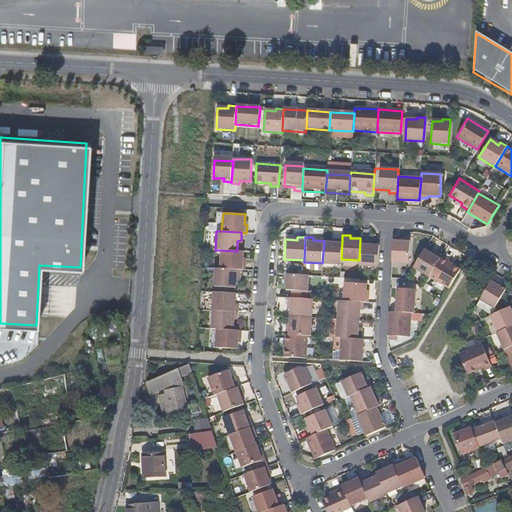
[(334,242),(324,242),(322,263),(340,264),(341,259),(342,240),(334,239),(334,242)]
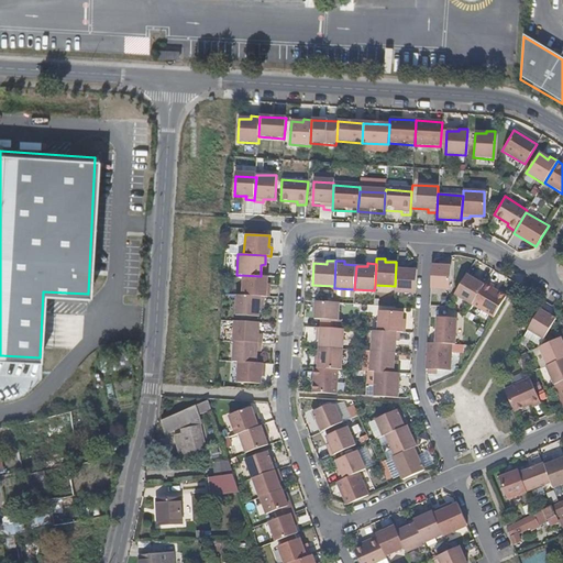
[(395,290),(415,291),(416,268),(405,267),(405,265),(396,264),(395,286),(395,290)]
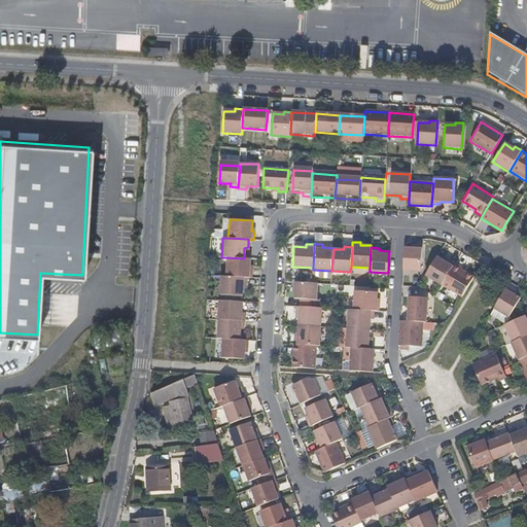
[(444,281),(457,259),(451,255),(449,259),(438,253),(427,272),(444,282),(444,281)]
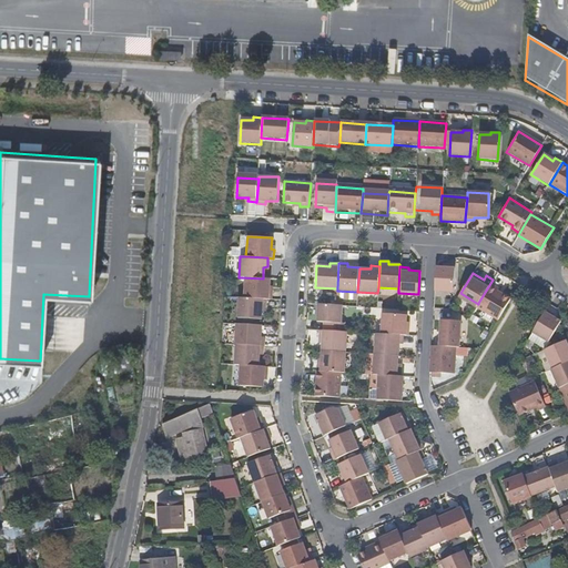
[(445,280),(435,279),(433,303),(452,304),(453,275),(444,275),(445,280)]
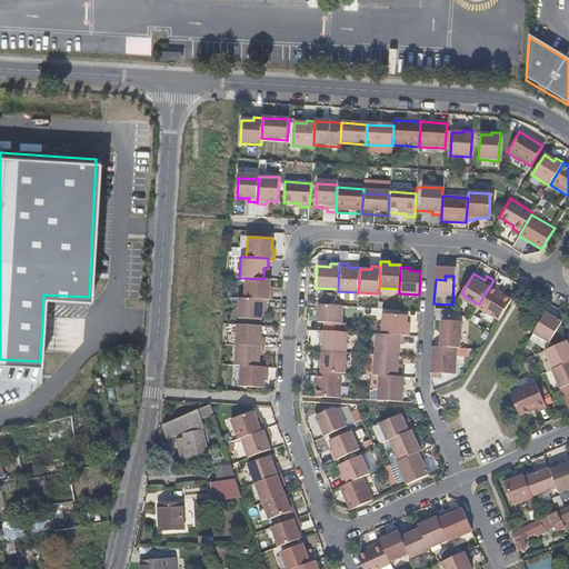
[(266,290),(267,279),(263,279),(242,278),(241,298),(262,299),(268,299),(269,290),(266,290)]
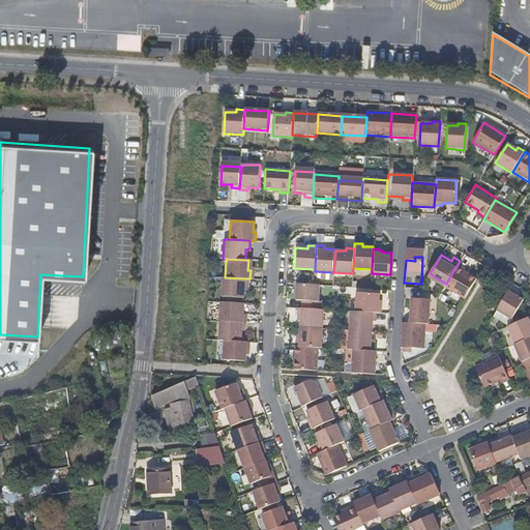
[(467,265),(460,261),(446,283),(466,295),(478,274),(466,267),(467,265)]
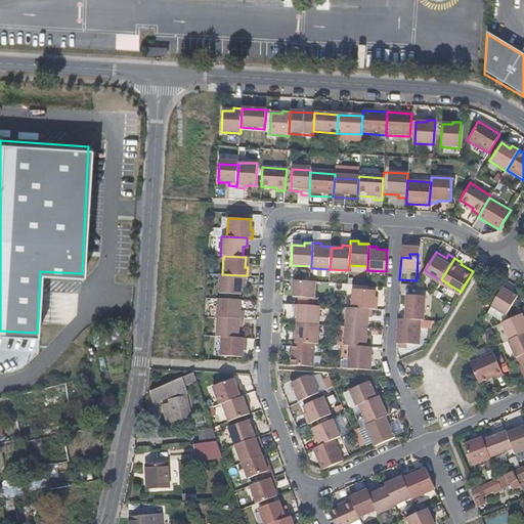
[(222,274),(218,274),(217,293),(238,294),(238,284),(242,284),(242,275),(222,274)]
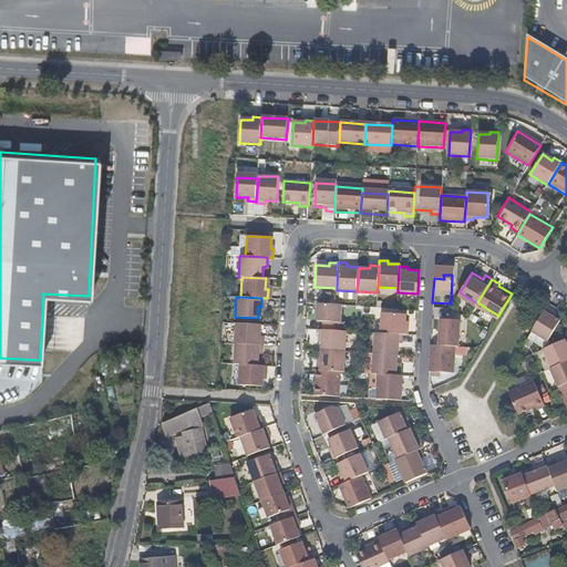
[(336,305),(318,303),(317,321),(323,321),(341,322),(342,306),(336,305)]
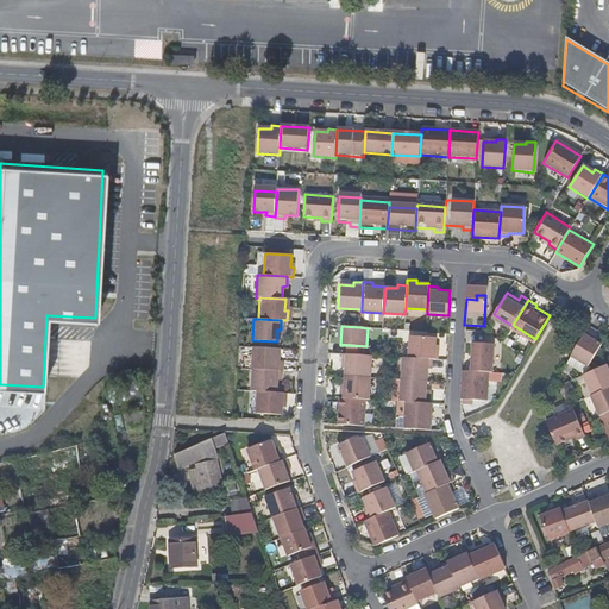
[(592,339),(584,333),(570,357),(588,368),(601,346),(591,340),(592,339)]
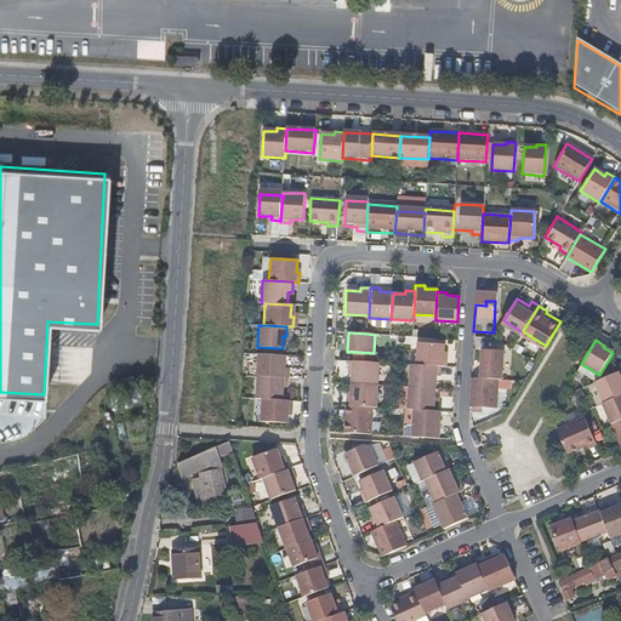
[(439,366),(445,366),(445,357),(443,357),(443,343),(416,342),(415,365),(439,366)]
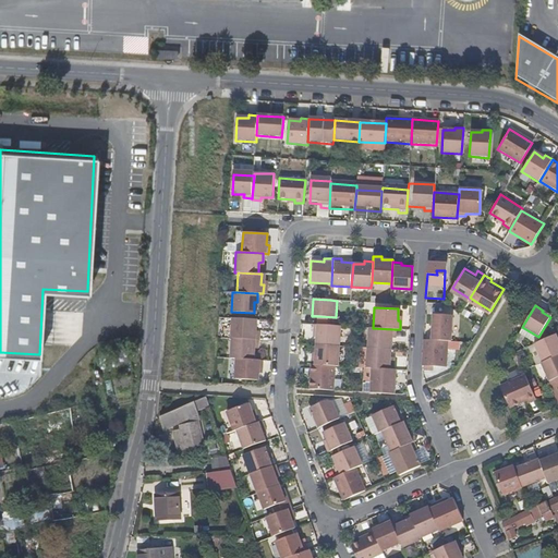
[(437,340),(449,341),(450,341),(452,316),(434,314),(433,332),(438,332),(437,340)]
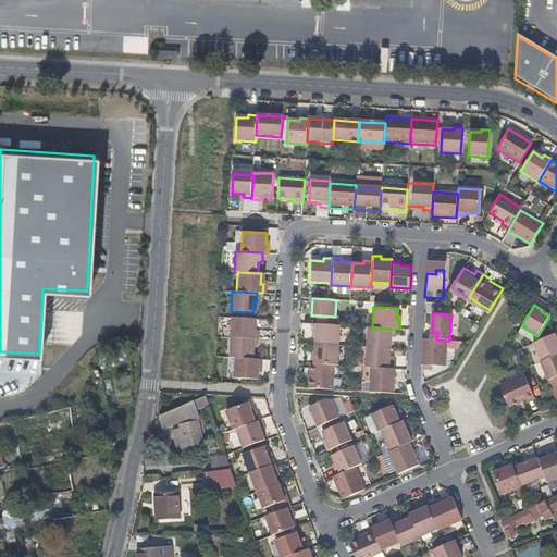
[(335,317),(318,316),(318,324),(337,325),(338,317),(335,317)]
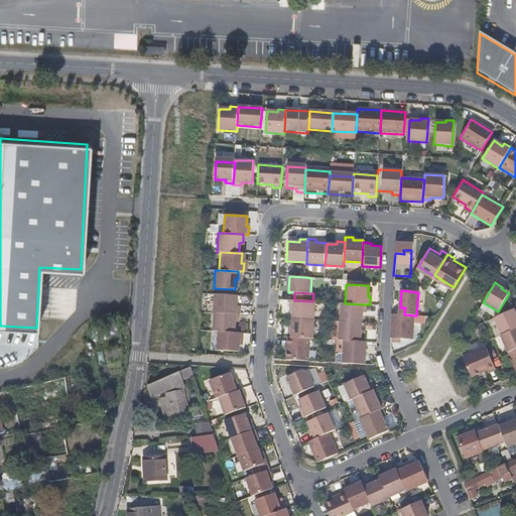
[(238,295),(215,294),(214,312),(238,314),(240,314),(240,306),(237,306),(238,295)]
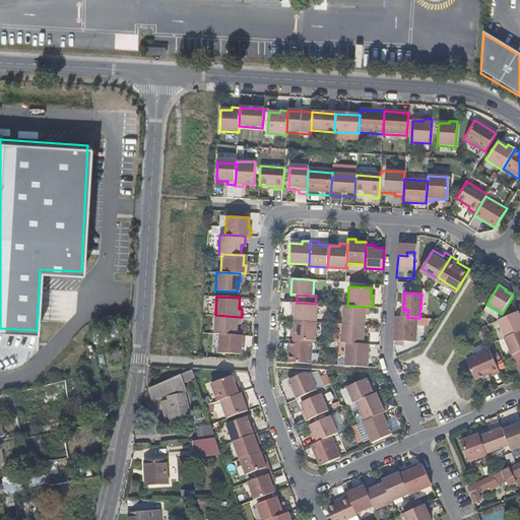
[(297,303),(294,303),(293,311),(296,311),(296,322),(318,323),(320,304),(315,304),(297,303)]
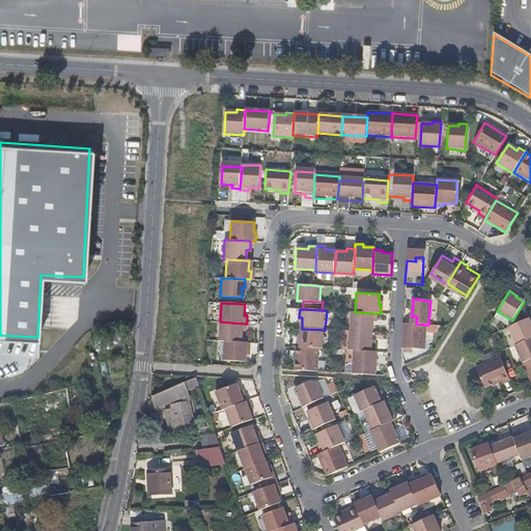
[(348,331),(370,333),(371,322),(374,320),(375,313),(355,312),(350,311),(348,331)]
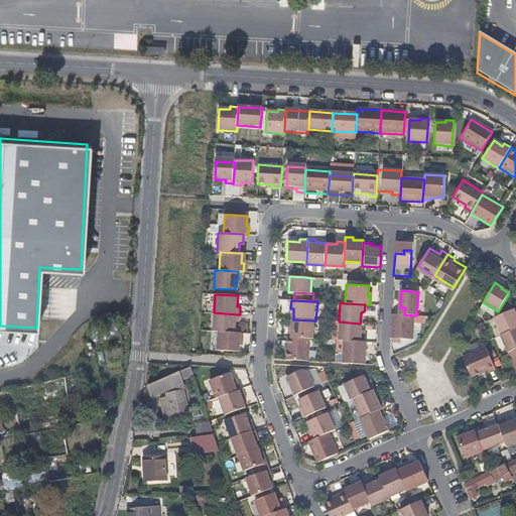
[(515,328),(515,316),(515,315),(515,308),(493,318),(500,336),(515,328)]
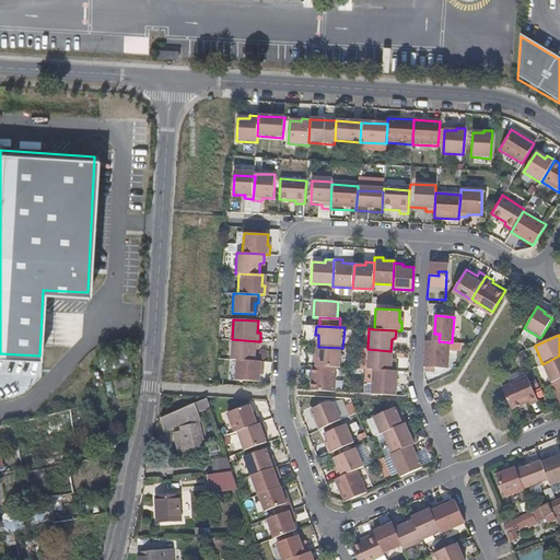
[(232,339),(230,360),(236,360),(254,361),(255,350),(258,350),(258,341),(232,339)]
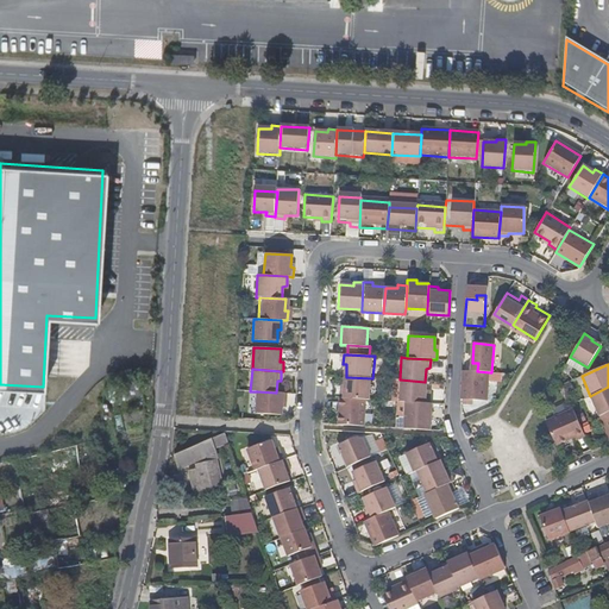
[(462,371),(460,399),(488,401),(490,372),(477,371),(462,371)]
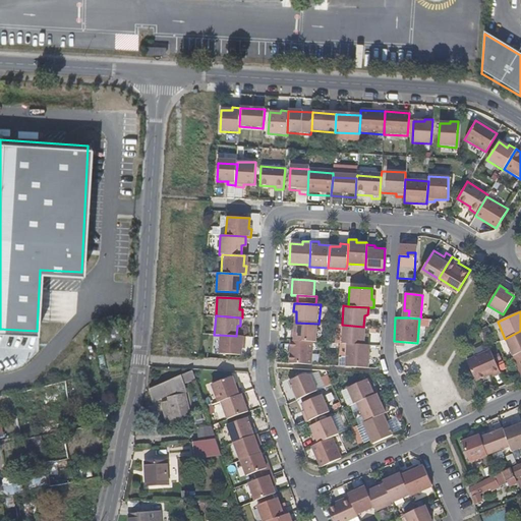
[(292,332),(292,340),(315,342),(317,342),(319,324),(296,323),(295,333),(292,332)]
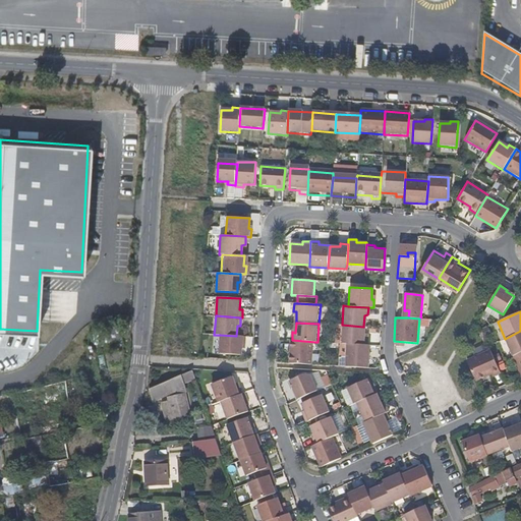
[(342,343),(346,344),(365,345),(366,337),(363,336),(363,327),(342,325),(342,343)]
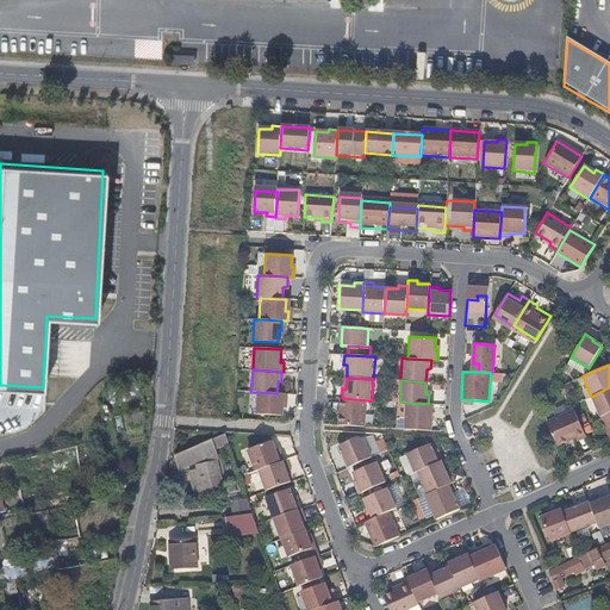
[(609,411),(609,387),(591,397),(590,397),(598,417),(609,411)]
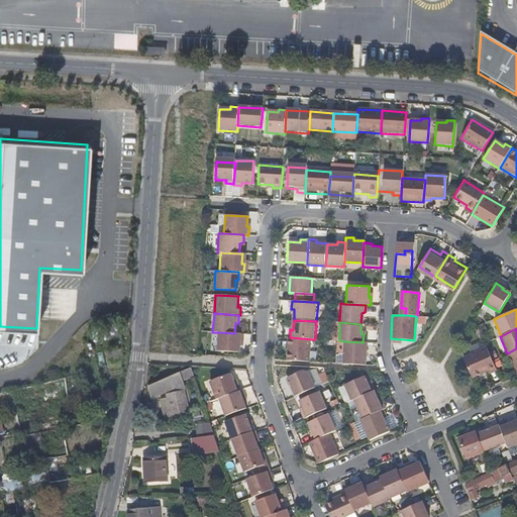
[(242,342),(242,333),(234,333),(218,332),(217,350),(239,352),(240,342),(242,342)]
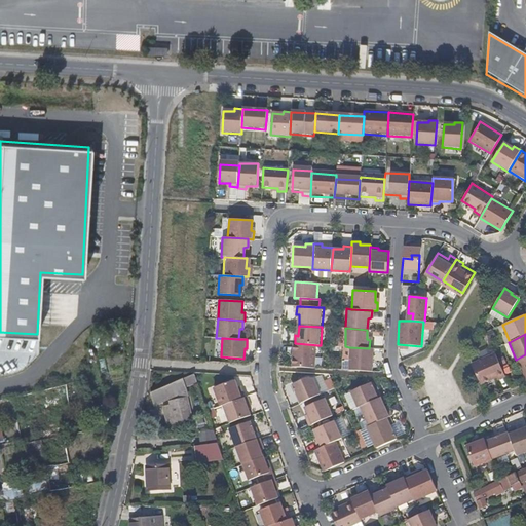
[(295,343),(293,367),(317,368),(318,345),(295,343)]
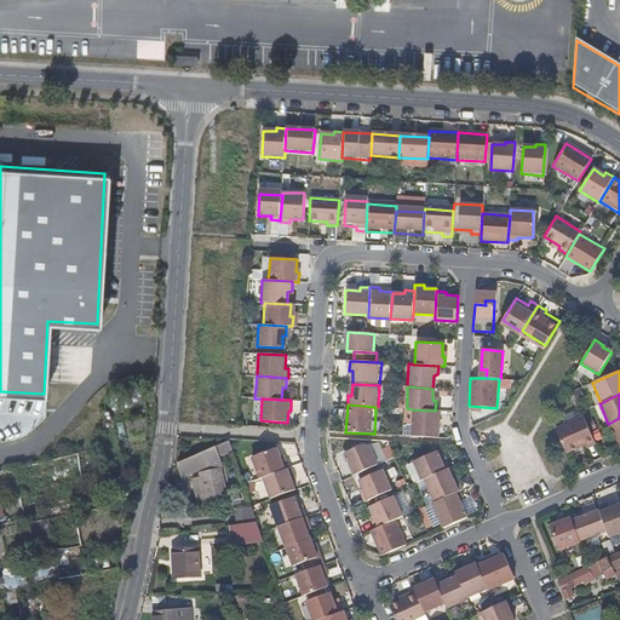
[(412,409),(411,436),(436,437),(438,411),(435,411),(412,409)]
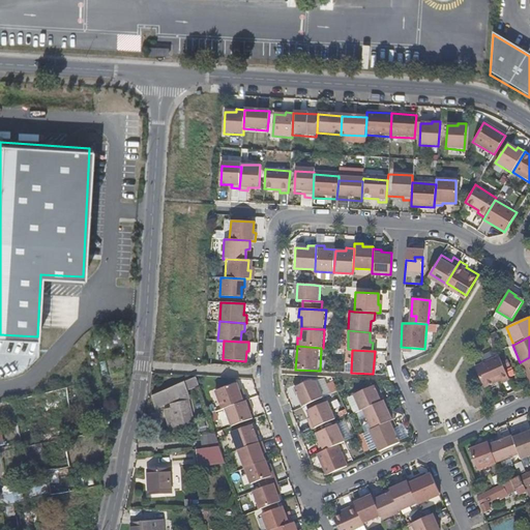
[(474,365),(483,386),(499,379),(500,382),(507,379),(504,370),(497,355),(474,365)]
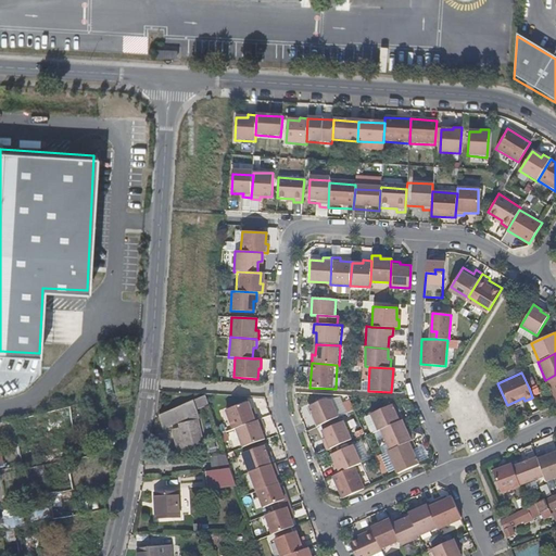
[(555,403),(555,402),(555,375),(545,380),(555,403)]
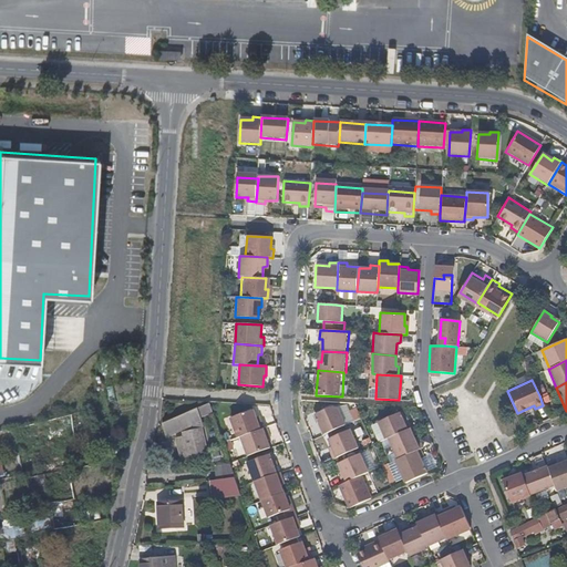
[(544,384),(537,385),(543,403),(548,402),(544,384)]
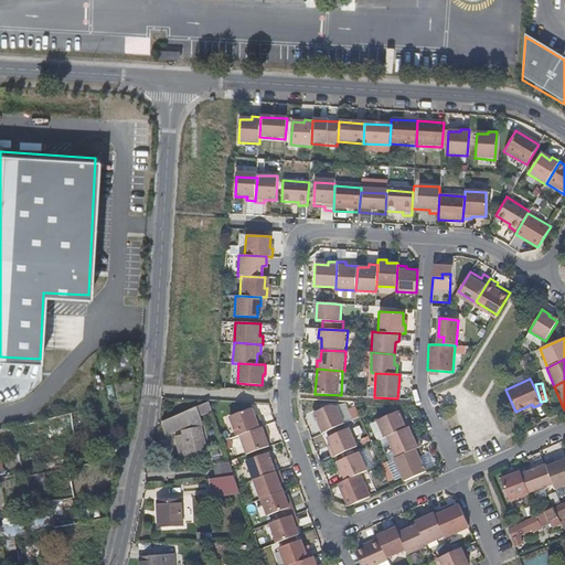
[(120,409),(130,409),(130,391),(120,391),(120,409)]
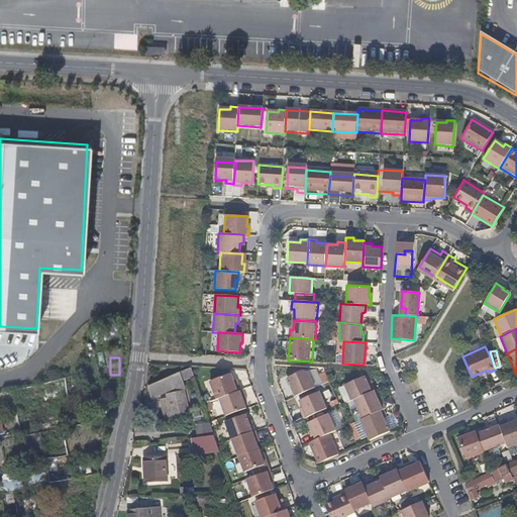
[(183,381),(194,377),(191,368),(172,376),(148,386),(150,398),(157,396),(158,398),(164,395),(163,393),(168,391),(183,385),(184,384),(183,381)]
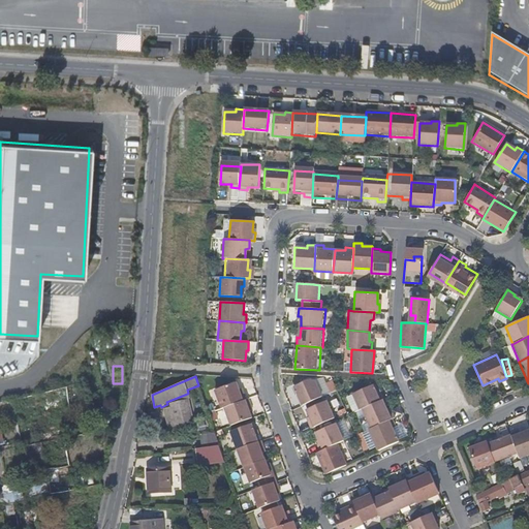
[(299,398),(302,406),(321,397),(314,379),(309,380),(294,385),(300,398),(299,398)]
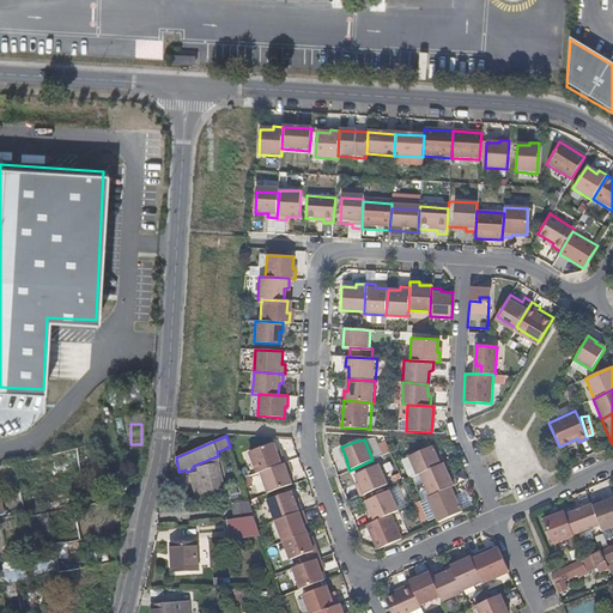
[(249,451),(256,473),(260,472),(284,463),(281,454),(278,455),(273,443),(249,451)]
